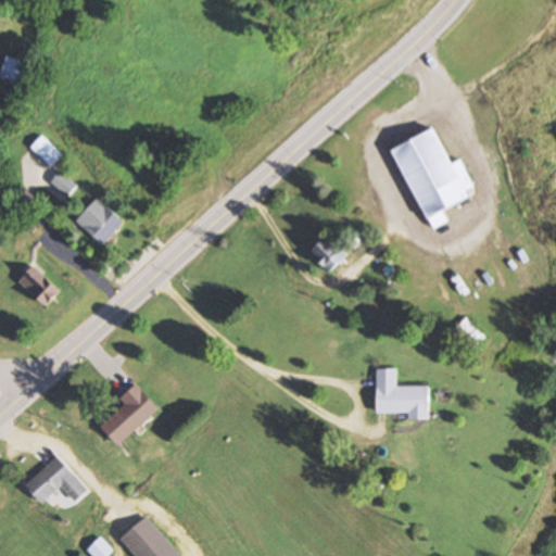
[(2,79),(26,86),(33,62),(10,55),(2,79)]
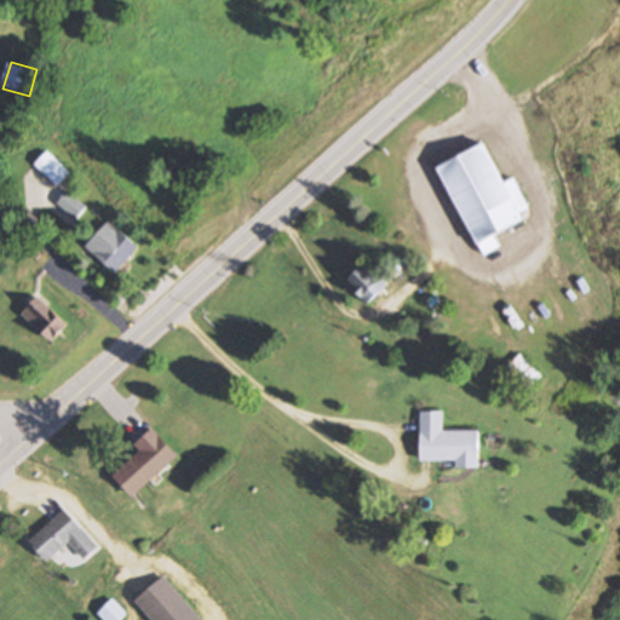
[(484,142),(506,183),(517,177),(535,208),(524,214),(528,218),(499,234),(505,246),(484,257),(436,168),(484,142)]
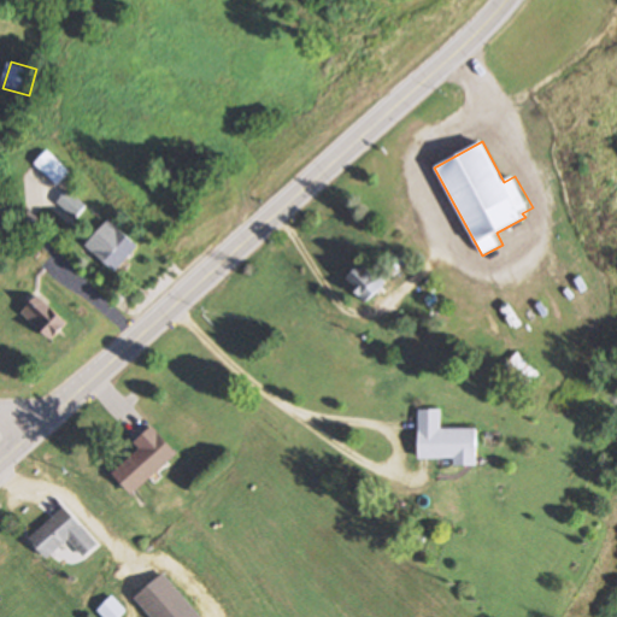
[(70,172),(50,151),(36,163),(58,184),(70,172)]
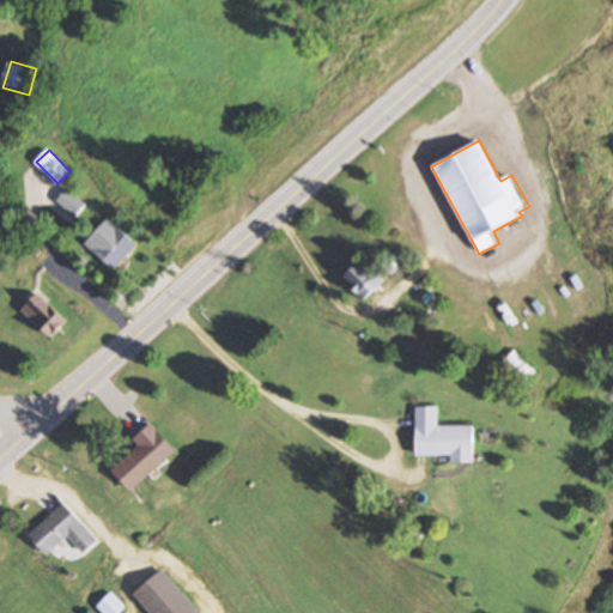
[(87,204),(68,188),(59,200),(78,216),(87,204)]
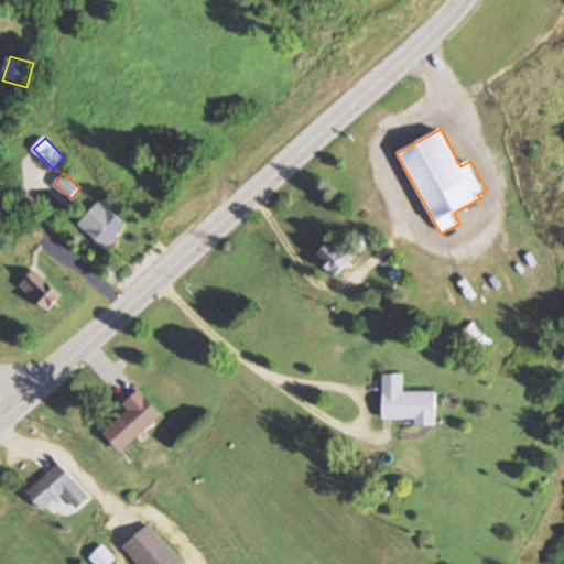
[(108,247),(129,225),(101,199),(80,223),(108,247)]
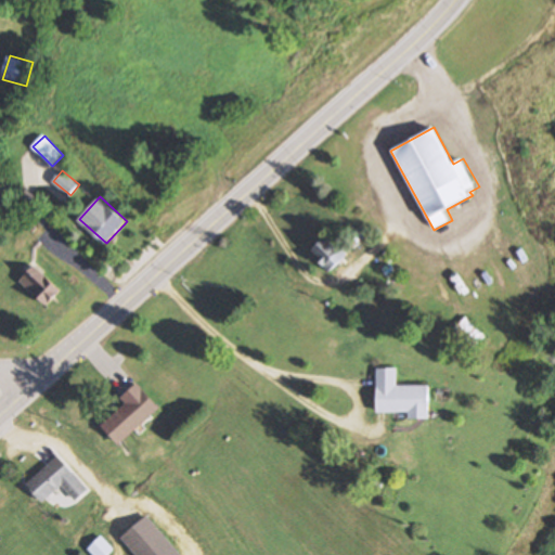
[(313,250),(330,271),(347,257),(330,236),(313,250)]
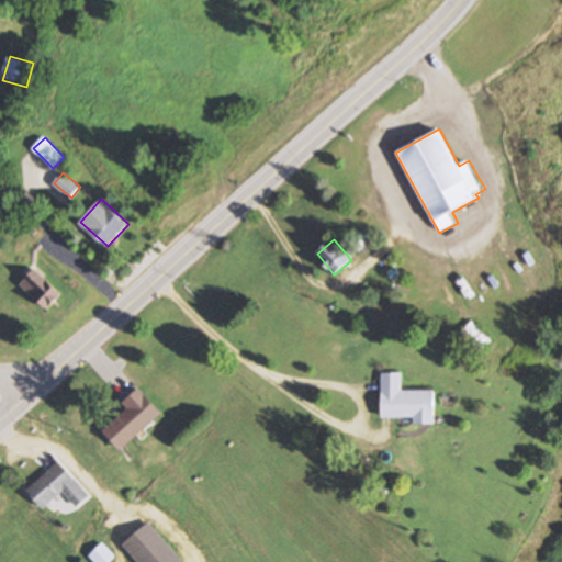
[(64,294),(36,268),(23,283),(49,308),(64,294)]
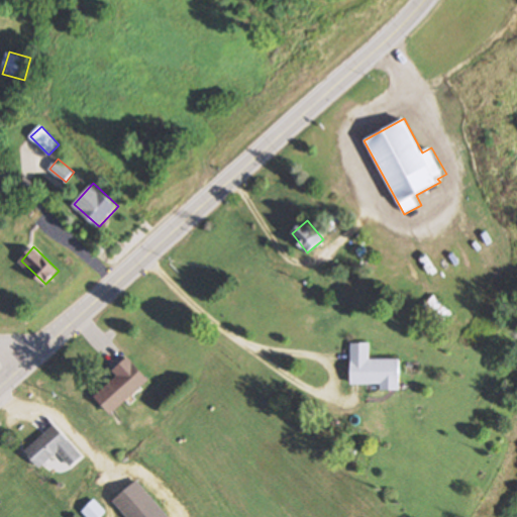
[(371,358),(371,342),(351,342),(352,384),(383,384),(383,390),(401,390),(401,358),(371,358)]
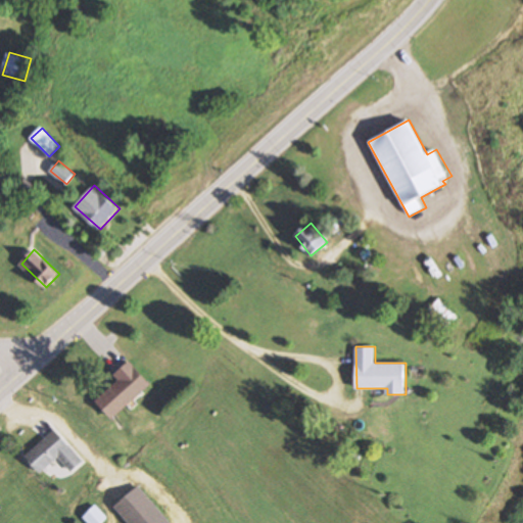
[(115,375),(121,381),(98,400),(113,419),(152,385),(131,361),(115,375)]
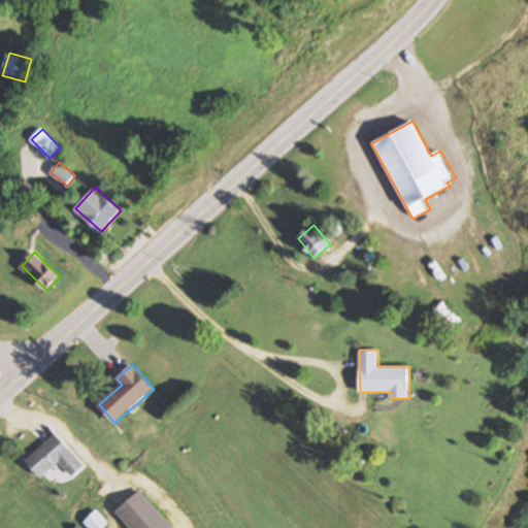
[(86,466),(57,433),(26,460),(42,479),(60,462),(73,477),(86,466)]
